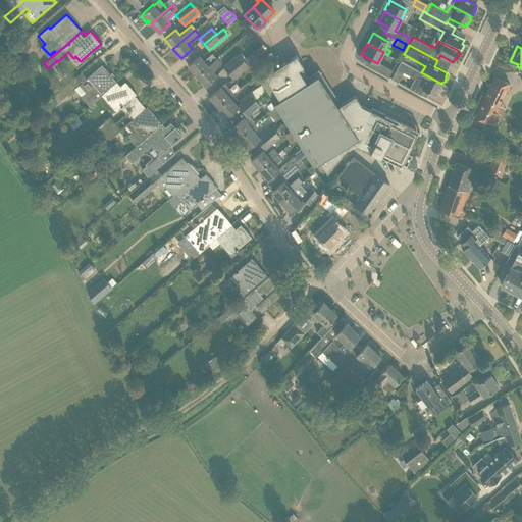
[(243,60),(228,72),(233,79),(257,58),(252,53),(243,60)]
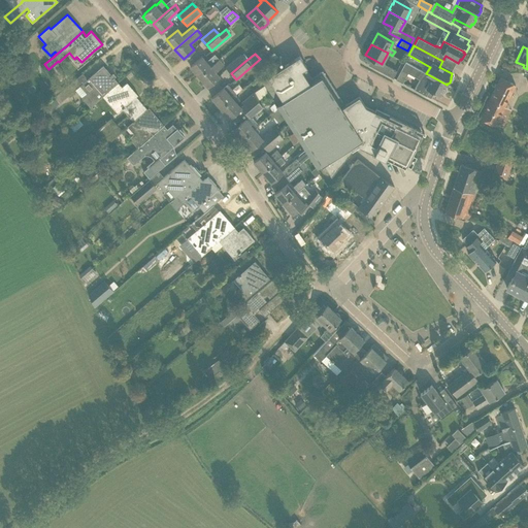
[(226,67),(231,73),(245,61),(240,55),(226,67)]
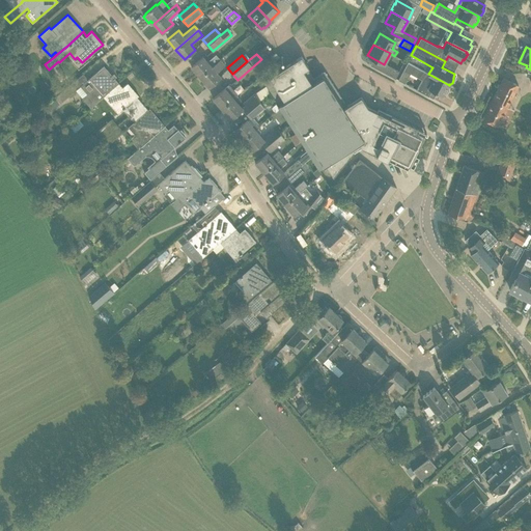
[(191,66),(199,77),(212,66),(203,56),(191,66)]
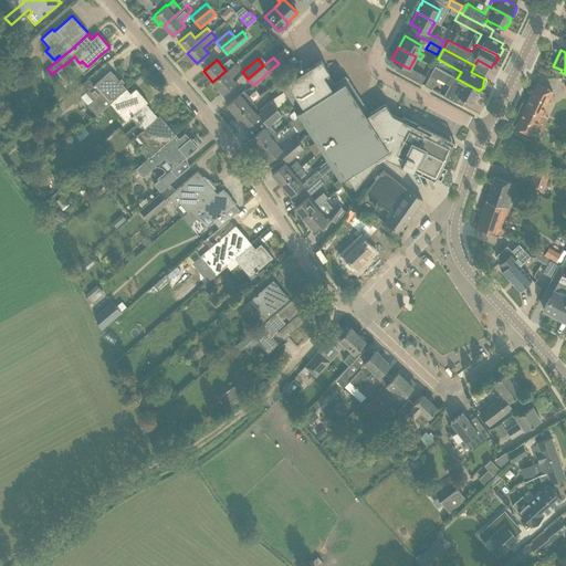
[(311,66),(286,82),(303,108),(296,113),(341,180),(346,177),(355,190),(355,189),(377,163),(375,158),(383,153),(385,157),(412,170),(415,167),(436,178),(440,180),(447,168),(442,166),(452,144),(446,140),(447,138),(446,138),(446,137),(440,134),(439,135),(438,135),(439,133),(432,130),(432,132),(431,130),(430,133),(401,119),(401,118),(391,114),(385,103),(369,113),(345,76),(334,84),(327,73),(328,72),(324,65),(321,60),(311,66)]
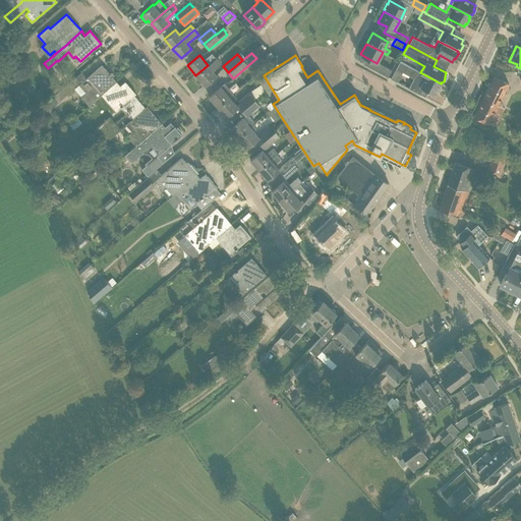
[(208,65),(195,75),(205,85),(217,75),(213,71),(221,63),(216,58),(208,65)]
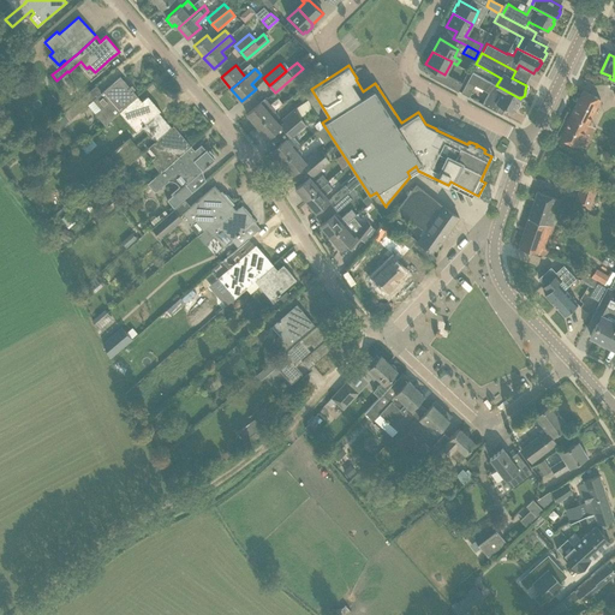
[(0,73),(0,87),(12,78),(5,70),(0,73)]
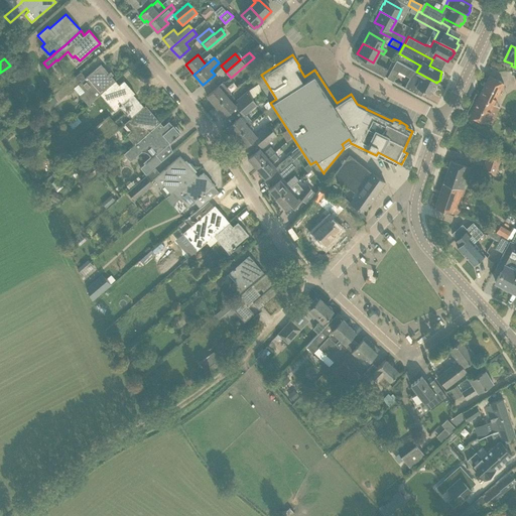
[(416,72),(396,60),(392,68),(398,72),(400,68),(407,72),(405,75),(409,78),(404,87),(416,94),(418,89),(422,91),(423,90),(430,94),(430,93),(431,91),(432,92),(434,90),(435,88),(435,86),(434,85),(435,83),(436,83),(416,72)]
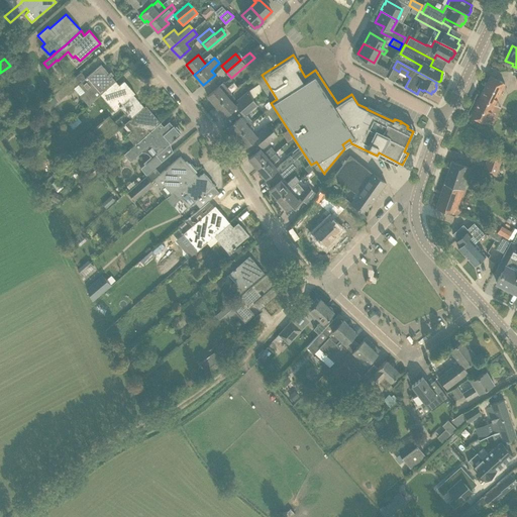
[(373,70),(385,76),(388,70),(377,63),(373,70)]
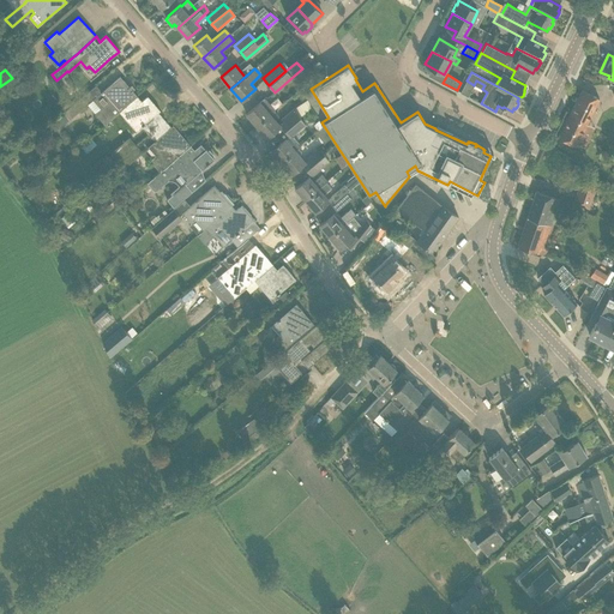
[(109,121),(119,112),(134,98),(137,96),(136,96),(132,91),(132,90),(134,89),(131,85),(128,88),(125,84),(126,84),(120,76),(92,100),(101,108),(95,113),(104,124),(109,121)]
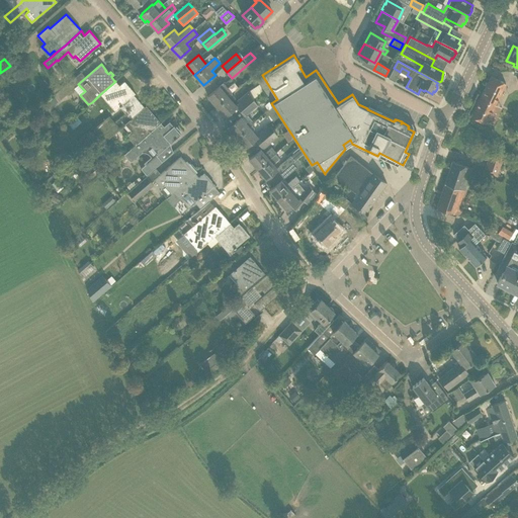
[(491,76),(470,115),(486,123),(496,103),(506,83),(491,76)]
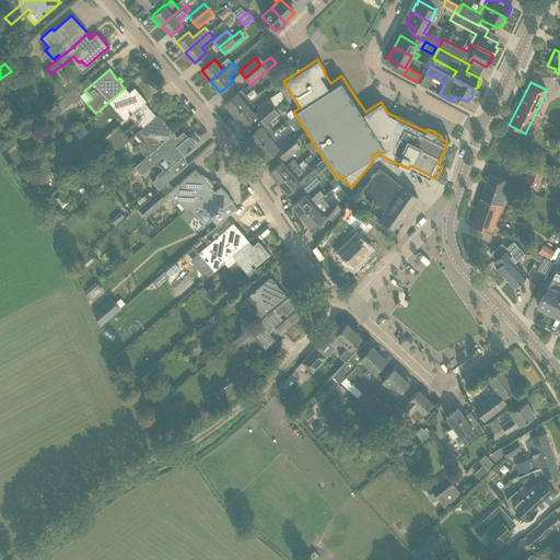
[(108,102),(124,120),(146,101),(135,88),(126,94),(123,90),(108,102)]
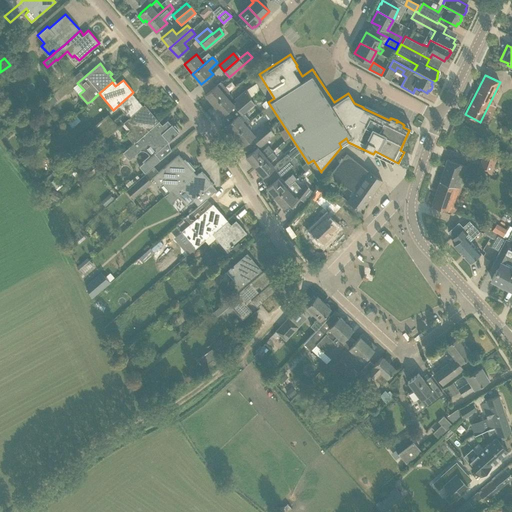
[(66,82),(53,94),(57,99),(58,100),(71,88),(66,82)]
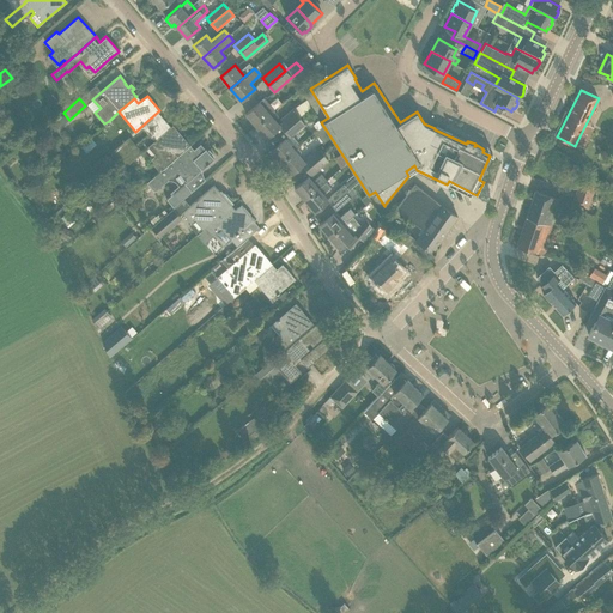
[(246,114),(255,126),(274,109),(263,98),(246,114)]
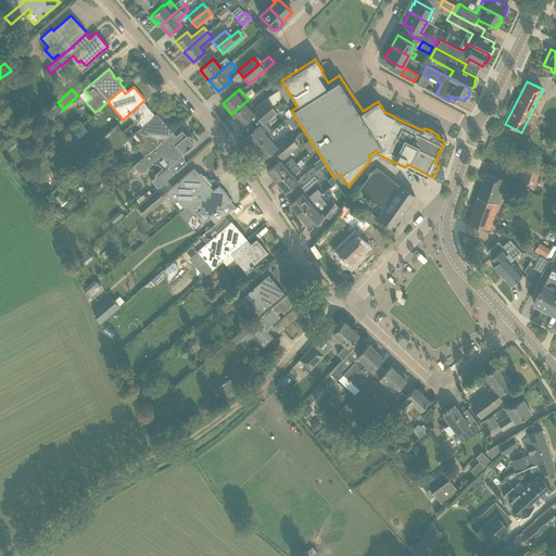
[(266,98),(254,108),(257,111),(256,111),(260,116),(267,110),(272,105),(266,98)]
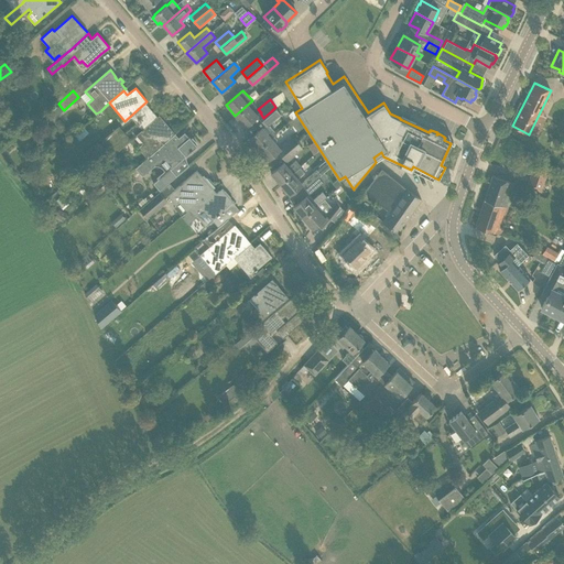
[(235,116),(245,126),(257,116),(252,110),(257,106),(252,100),(235,116)]
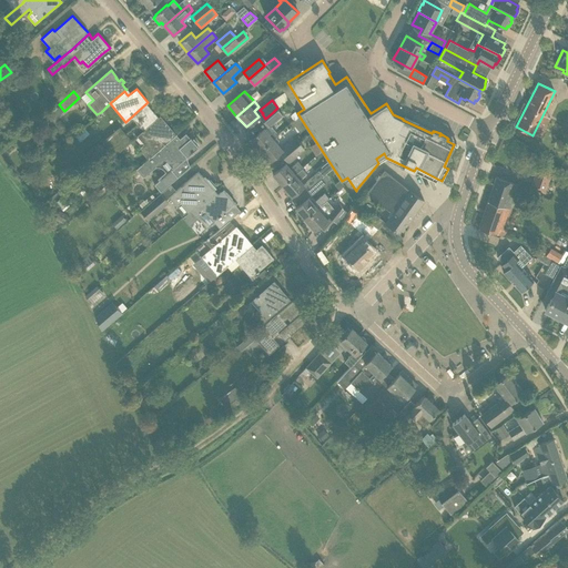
[(59,104),(47,115),(51,121),(63,110),(59,104)]
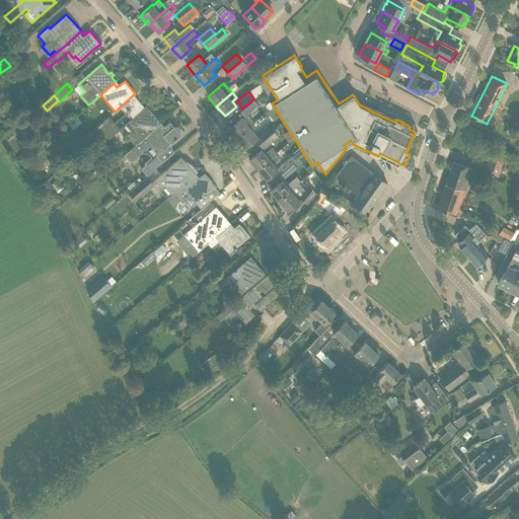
[(251,125),(253,124),(246,115),(257,105),(253,98),(249,102),(242,108),(240,110),(243,115),(232,125),(229,127),(226,129),(235,139),(251,125)]
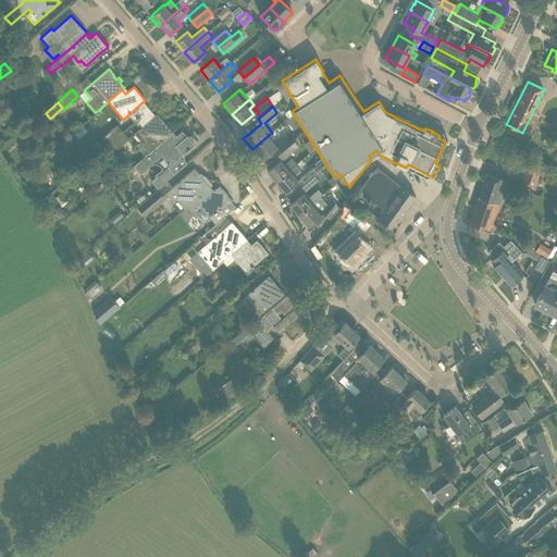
[(138,144),(147,155),(170,135),(170,134),(160,123),(162,121),(157,114),(141,126),(139,128),(136,132),(144,139),(138,144)]
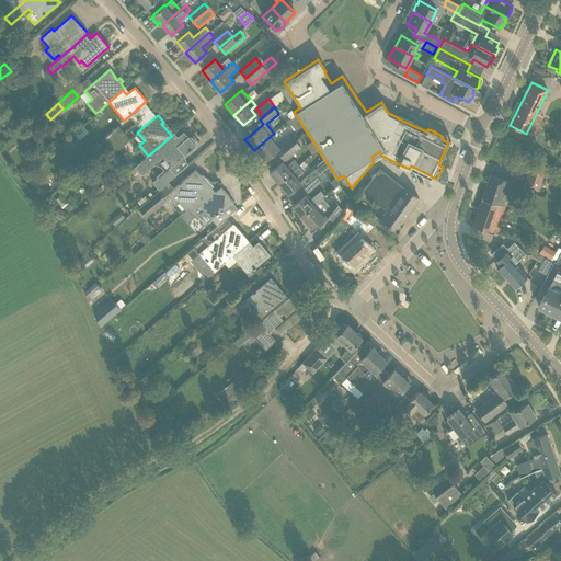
[(82,126),(73,134),(78,139),(87,132),(82,126)]
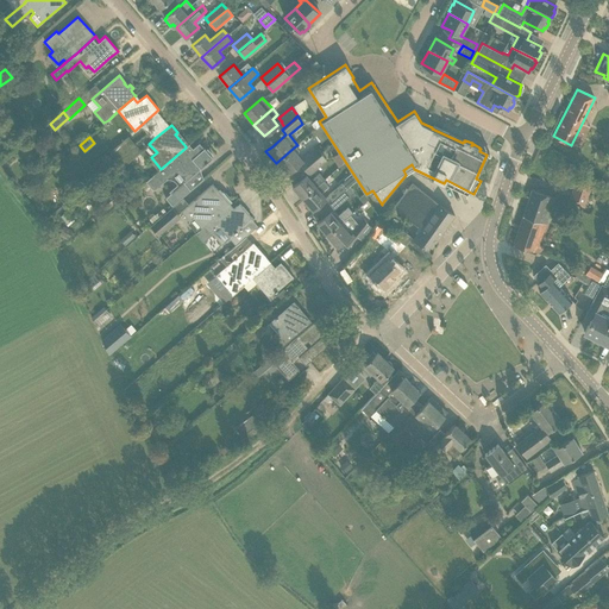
[(118,158),(135,144),(127,137),(112,151),(118,158)]
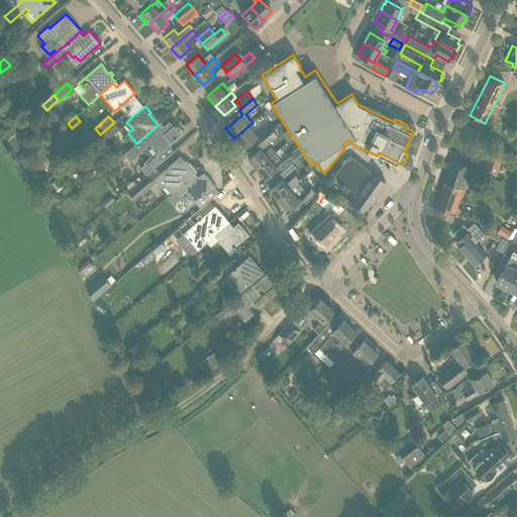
[(158,125),(136,143),(123,154),(129,161),(134,157),(136,157),(136,154),(149,143),(152,143),(160,151),(176,138),(178,137),(177,136),(182,133),(180,131),(181,130),(177,125),(176,126),(175,124),(174,125),(170,121),(163,127),(160,123),(163,120),(158,124),(158,125)]
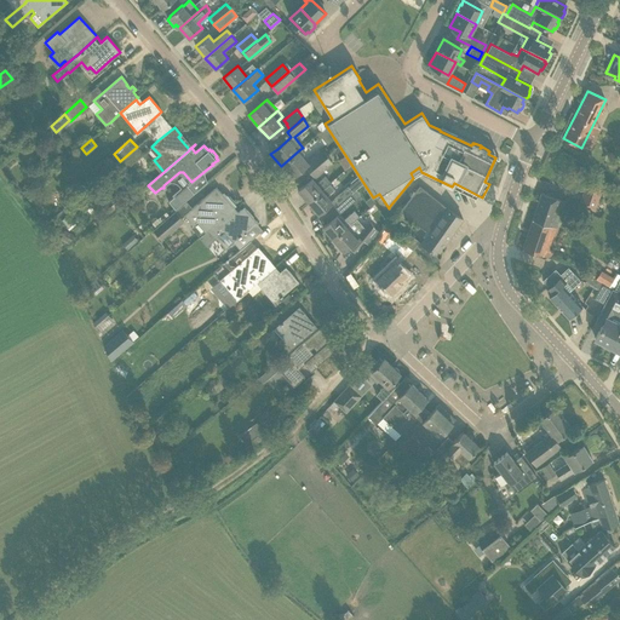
[(126,168),(143,155),(137,147),(120,161),(126,168)]
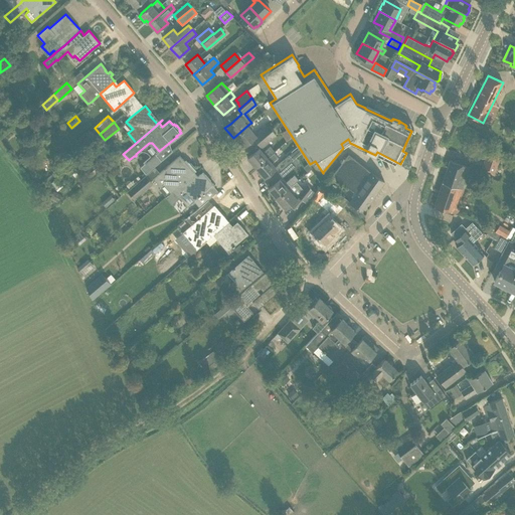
[(255,136),(250,130),(252,128),(249,124),(233,138),(241,148),(244,146),(249,141),(255,136)]
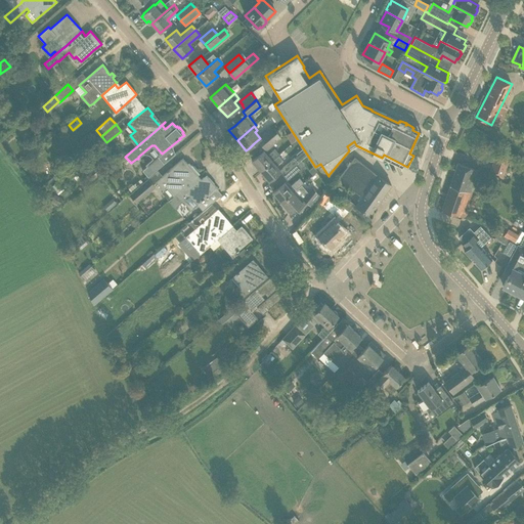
[(261,135),(266,140),(276,131),(272,126),(261,135)]
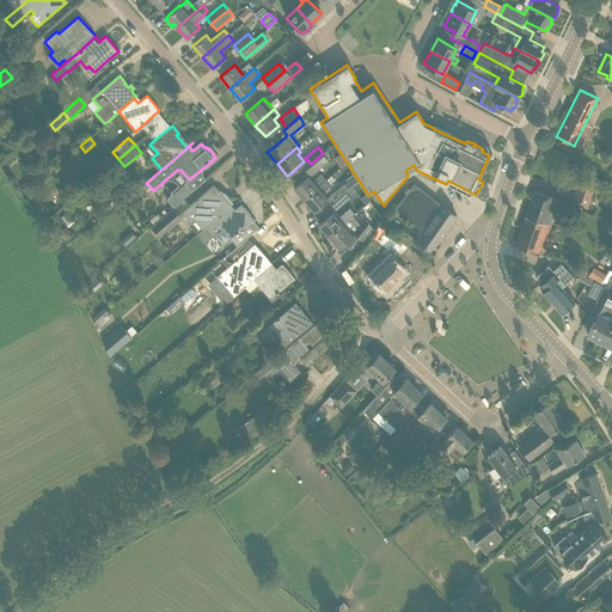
[(59,152),(51,157),(56,163),(62,158),(59,152)]
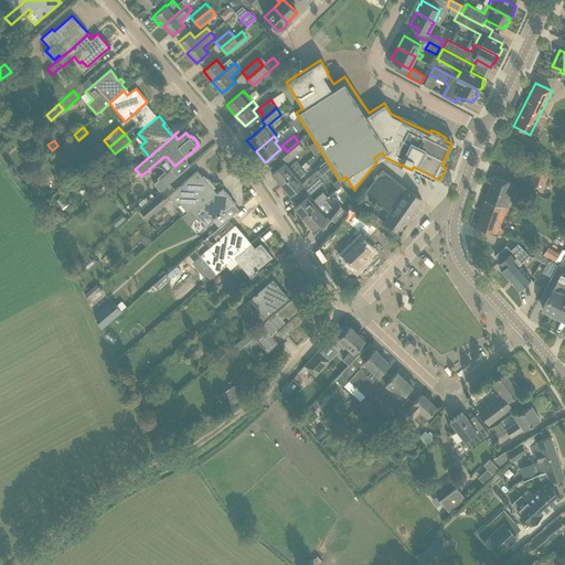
[(298,141),(287,151),(281,156),(286,160),(291,157),(301,147),(298,141)]
